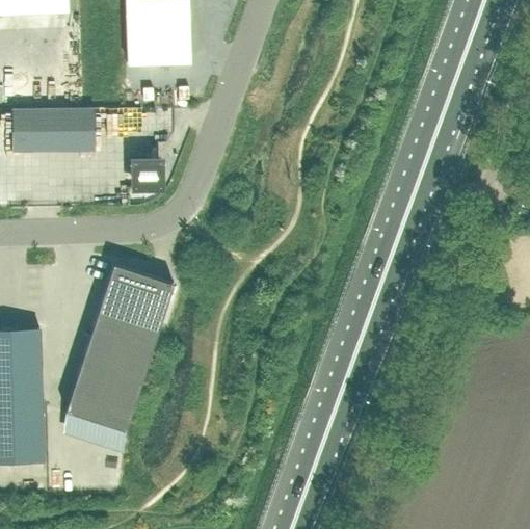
[(0,0),(0,15),(70,12),(69,0),(0,0)]
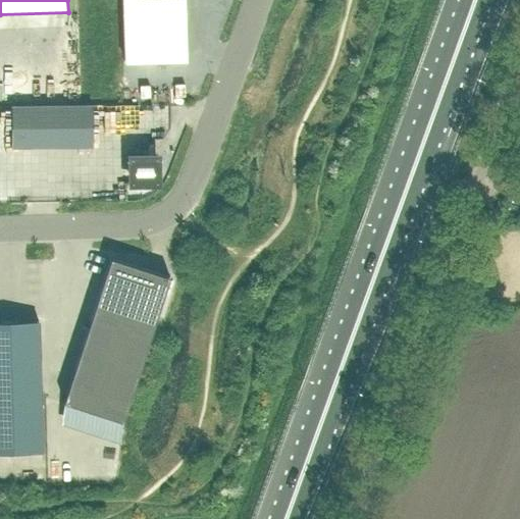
[(123,0),(126,65),(188,63),(185,0),(123,0)]
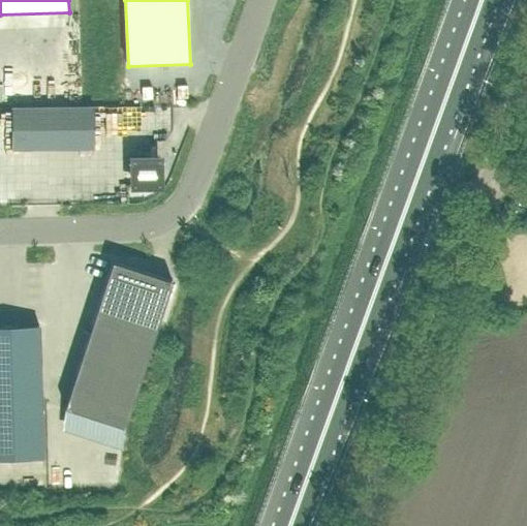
[(12,146),(95,142),(94,114),(11,118),(12,146)]
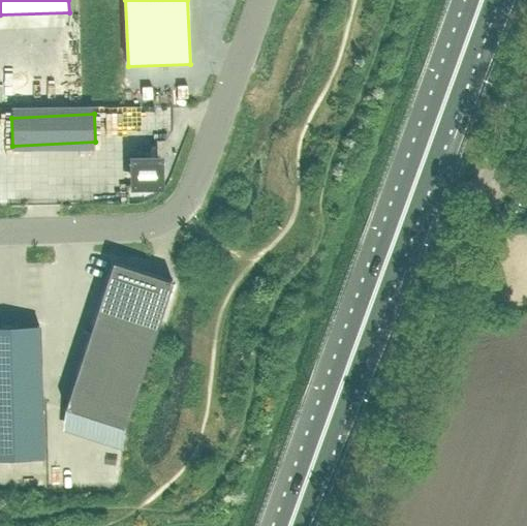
[(16,145),(17,169),(35,168),(34,144),(16,145)]
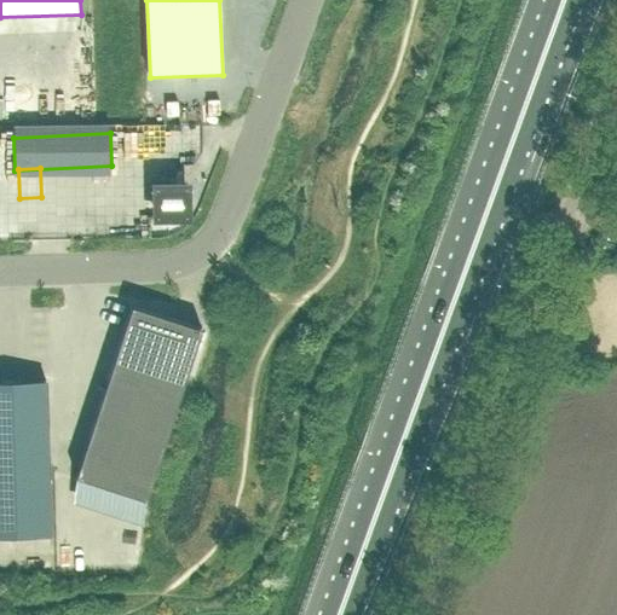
[(188,190),(157,190),(157,220),(188,220),(188,190)]
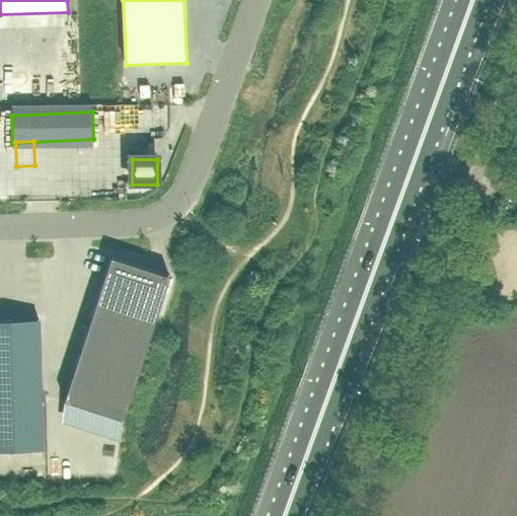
[(111,259),(64,403),(124,423),(170,278),(111,259)]
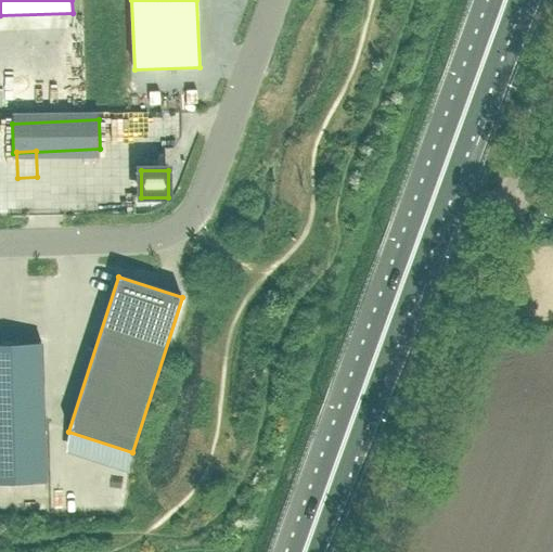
[(42,345),(0,345),(0,485),(47,484),(42,345)]
